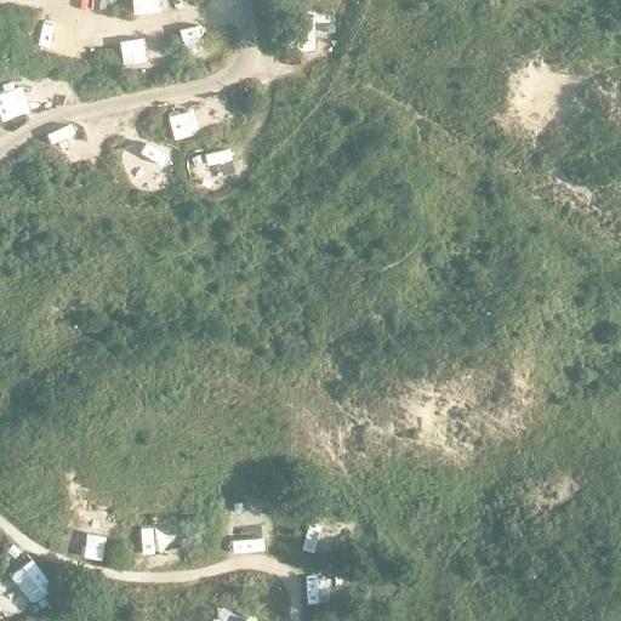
[(155,0),(131,0),(132,11),(157,10),(155,0)]
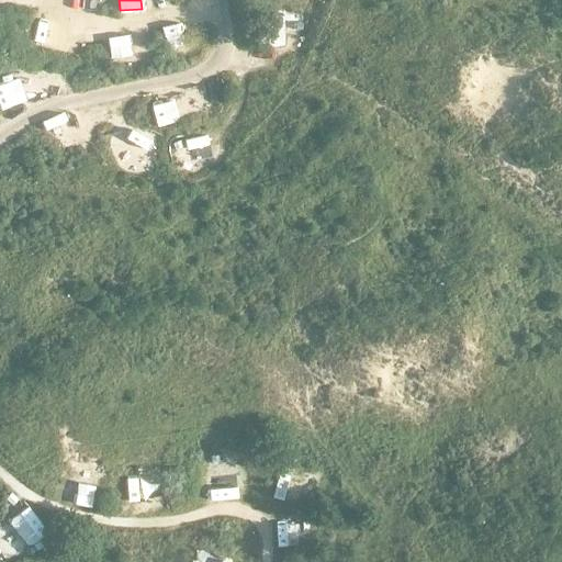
[(270,12),(272,44),(283,43),(282,31),(298,30),(296,11),(270,12)]
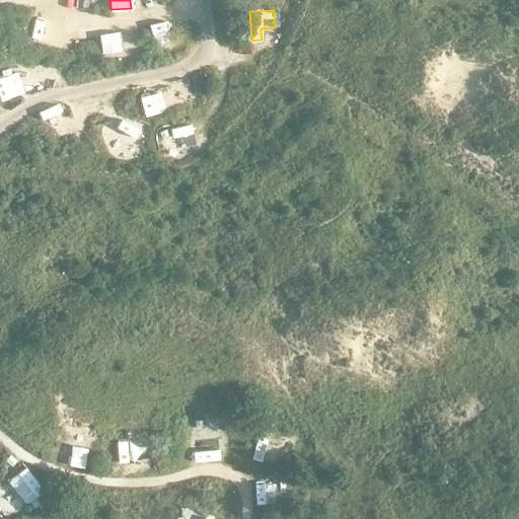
[(153,23),(156,43),(170,40),(167,20),(153,23)]
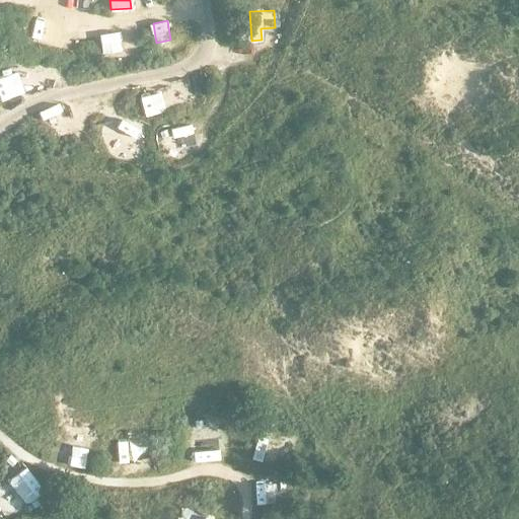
[(119,29),(99,31),(101,51),(121,48),(119,29)]
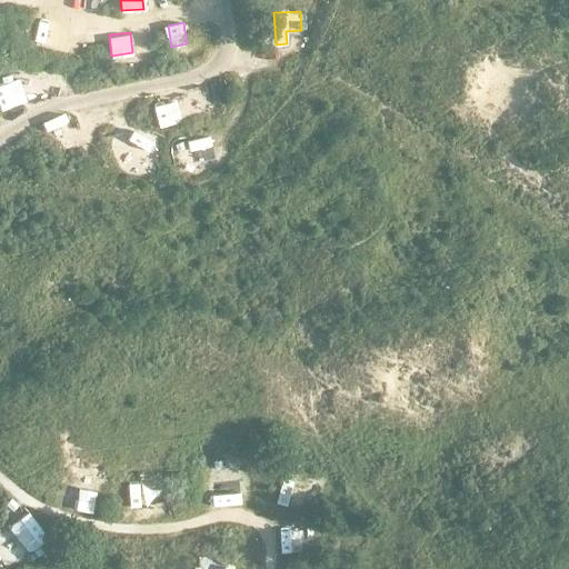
[(0,107),(26,101),(20,78),(0,82),(0,107)]
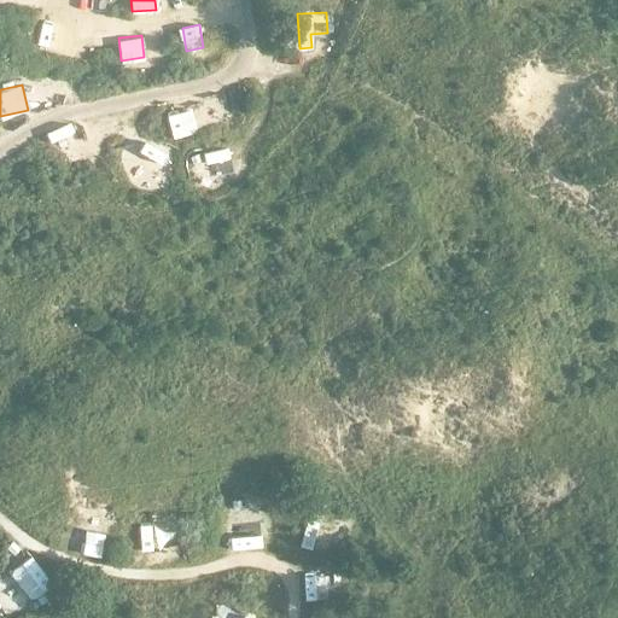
[(175,135),(194,130),(188,108),(169,112),(175,135)]
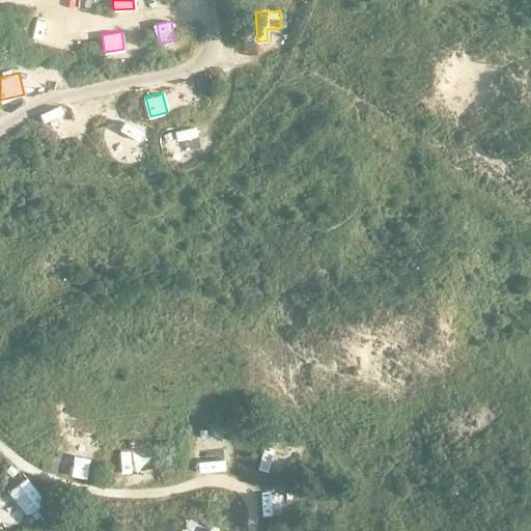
[(121,121),(102,130),(105,139),(124,131),(121,121)]
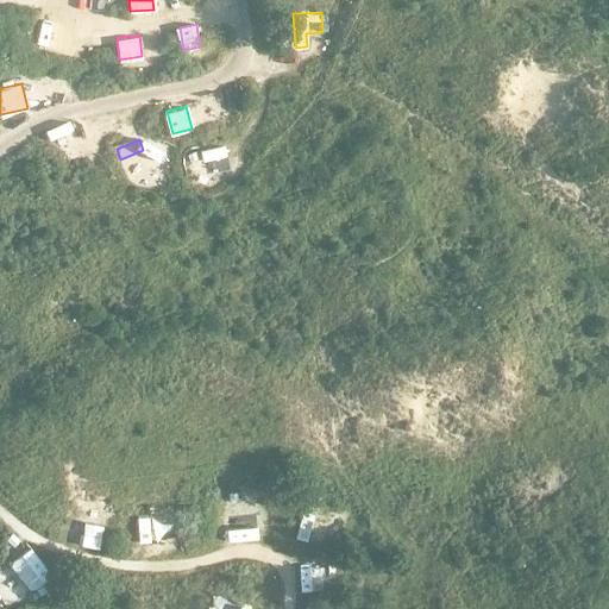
[(188,151),(190,176),(211,175),(208,149),(188,151)]
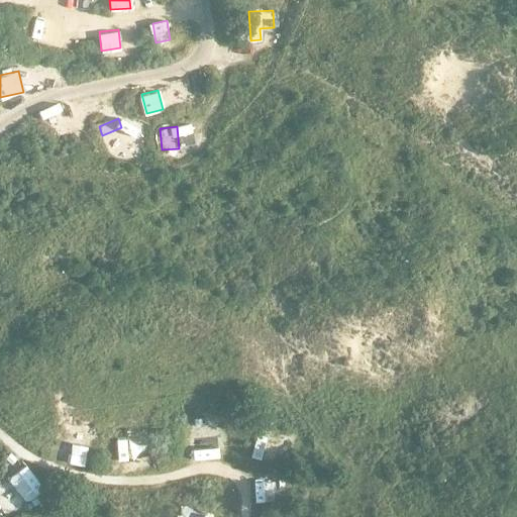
[(213,432),(187,436),(191,459),(216,455),(213,432)]
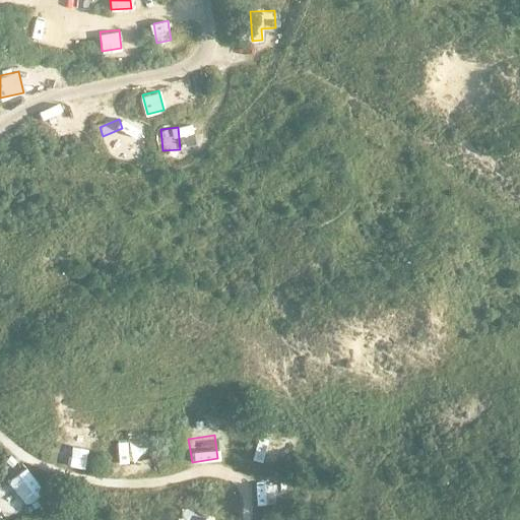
[(260,435),(254,456),(268,460),(273,438),(260,435)]
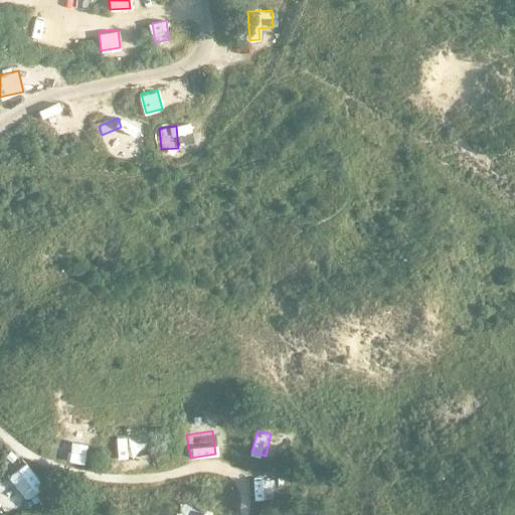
[(82,462),(86,444),(71,442),(68,460),(82,462)]
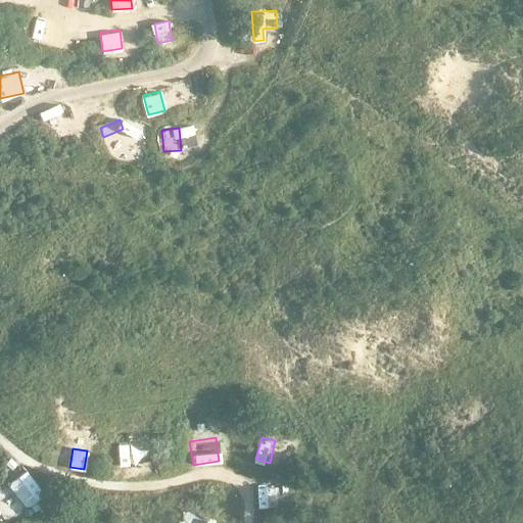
[(27,508),(43,491),(20,469),(4,485),(27,508)]
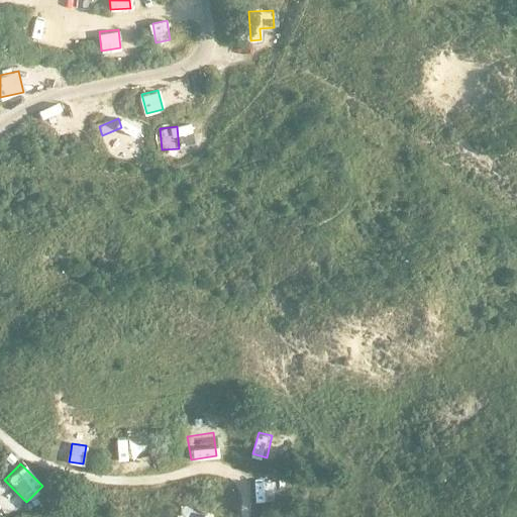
[(281,490),(281,467),(262,468),(262,490),(281,490)]
